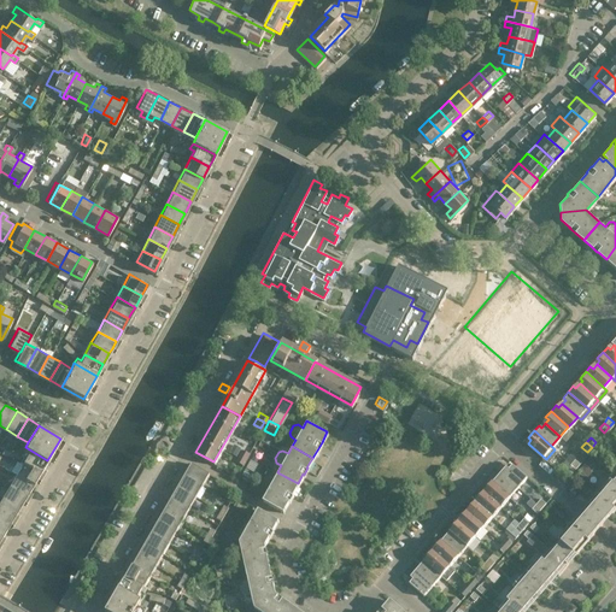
[(40,472),(44,465),(47,460),(25,447),(22,453),(25,455),(22,462),(40,472)]
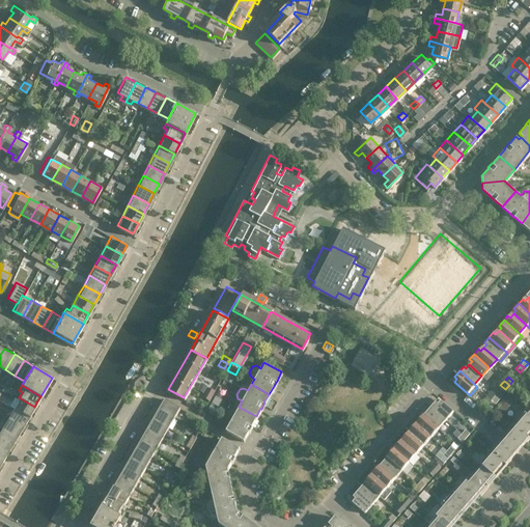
[(204,389),(211,393),(214,388),(206,385),(204,389)]
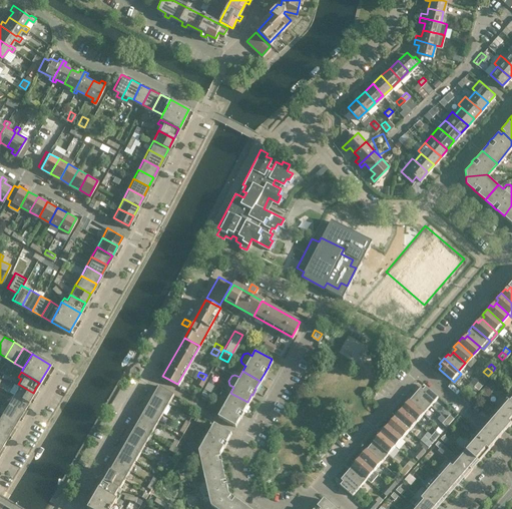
[(203,380),(197,376),(194,381),(200,385),(203,380)]
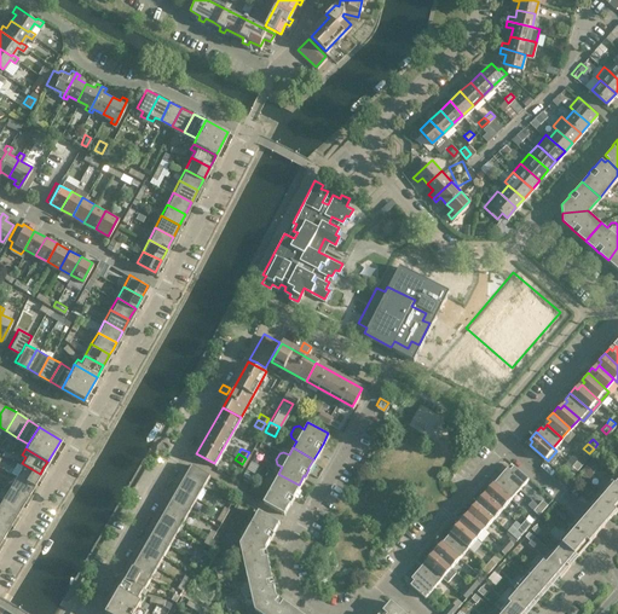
[(576,458),(571,463),(577,468),(582,462),(576,458)]
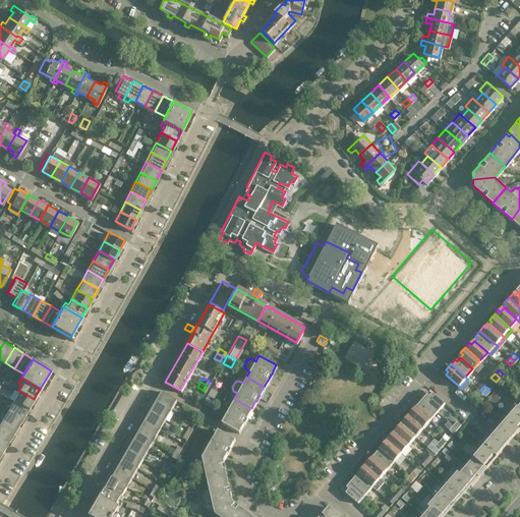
[(27,408),(31,404),(34,399),(18,390),(13,399),(27,408)]
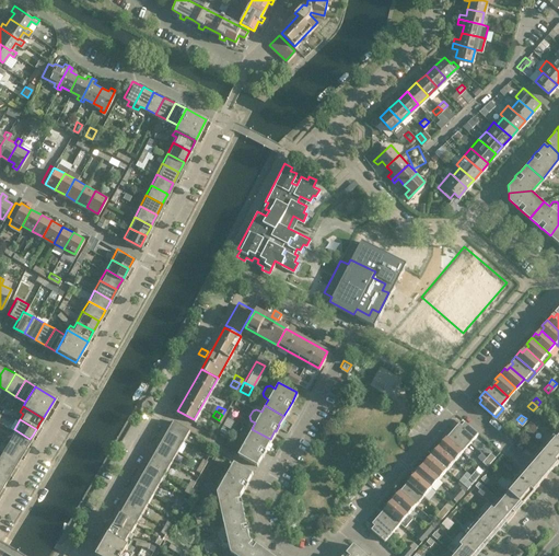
[(173,419),(170,425),(167,428),(184,438),(189,428),(173,419)]
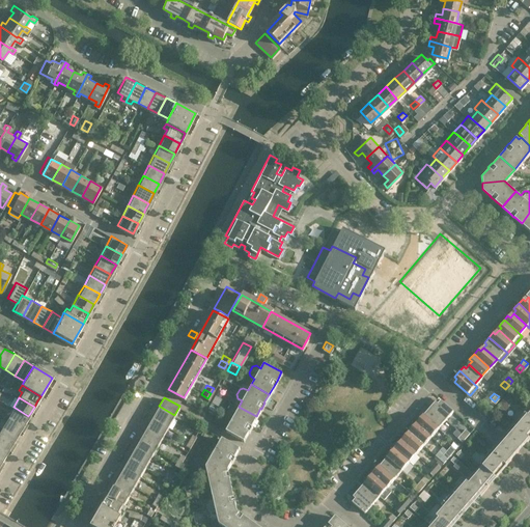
[(437,401),(435,399),(430,405),(445,417),(452,409),(440,397),(437,401)]
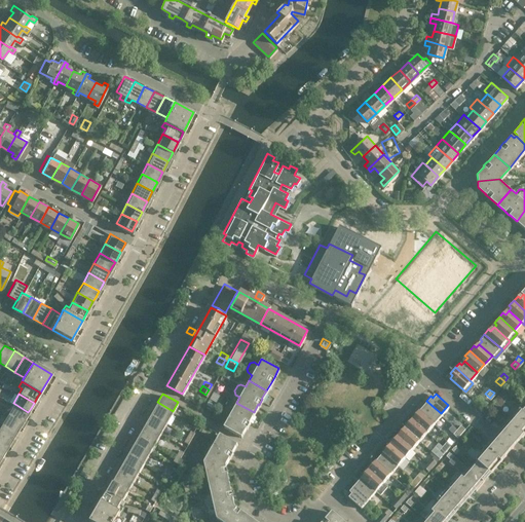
[(482,398),(486,402),(490,398),(485,394),(482,398)]
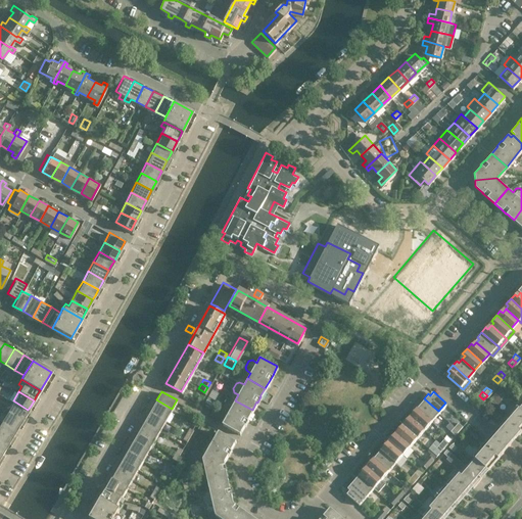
[(521,397),(495,429),(488,437),(452,480),(448,478),(433,496),(436,498),(417,518),(442,518),(444,518),(442,516),(445,511),(443,509),(449,503),(452,505),(461,494),(458,492),(464,486),(466,487),(470,483),(472,485),(481,475),(478,473),(484,467),(486,469),(491,463),(489,461),(495,455),(497,457),(510,441),(521,429),(519,427),(521,423),(521,397)]
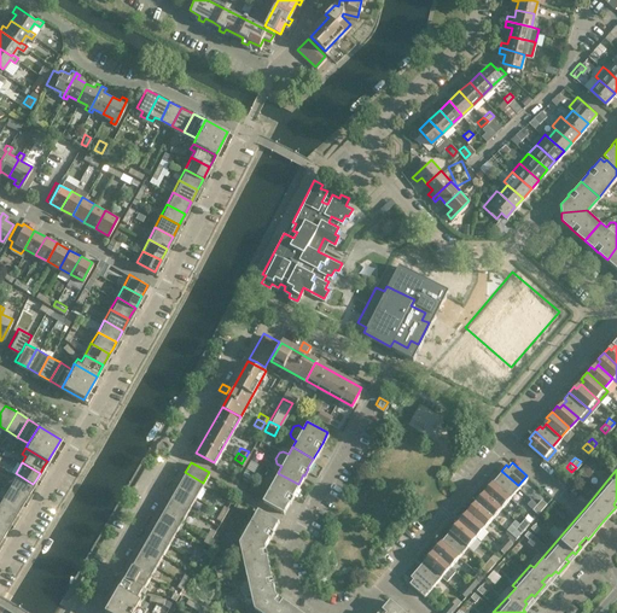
[(495,477),(499,479),(495,483),(510,496),(518,485),(501,471),(495,477)]
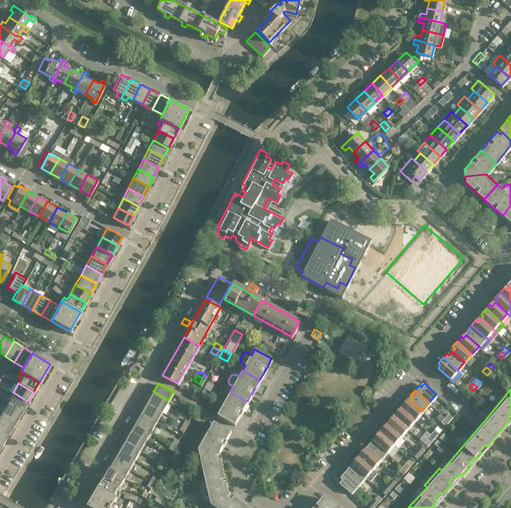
[(153,391),(150,397),(147,401),(162,409),(168,400),(153,391)]
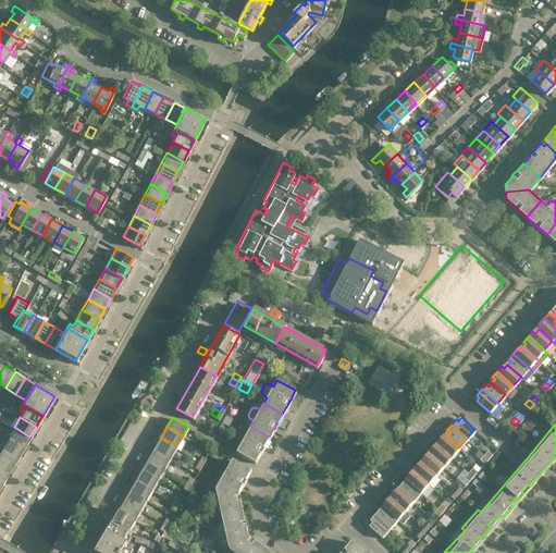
[(24,446),(27,441),(29,437),(14,427),(8,437),(24,446)]
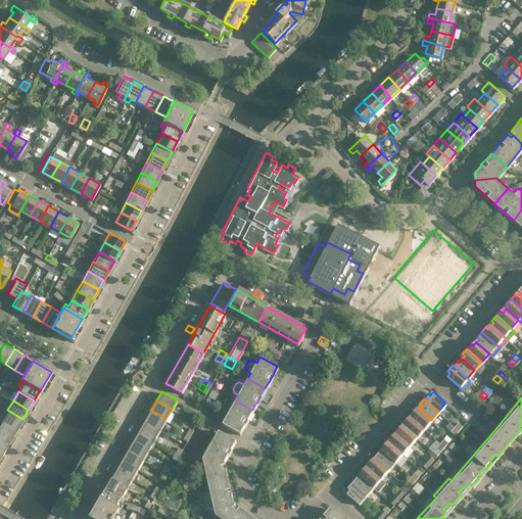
[(222,423),(234,429),(238,431),(242,423),(245,424),(248,419),(247,419),(252,410),(235,400),(222,423)]
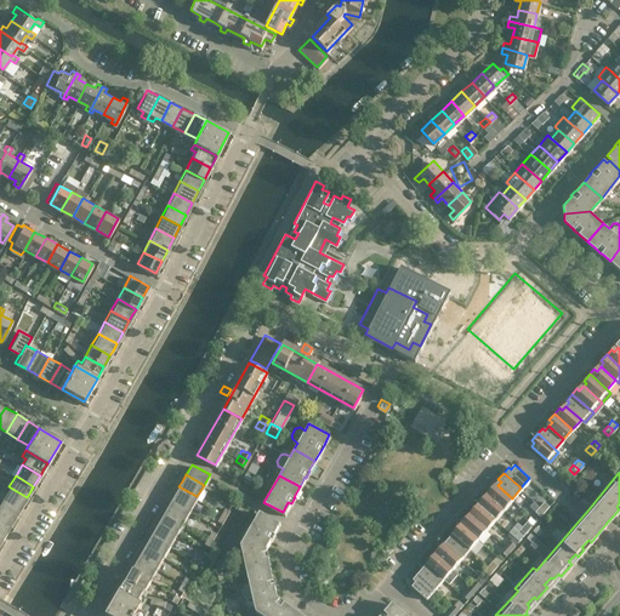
[(494,489),(491,486),(485,492),(504,508),(512,498),(498,485),(494,489)]
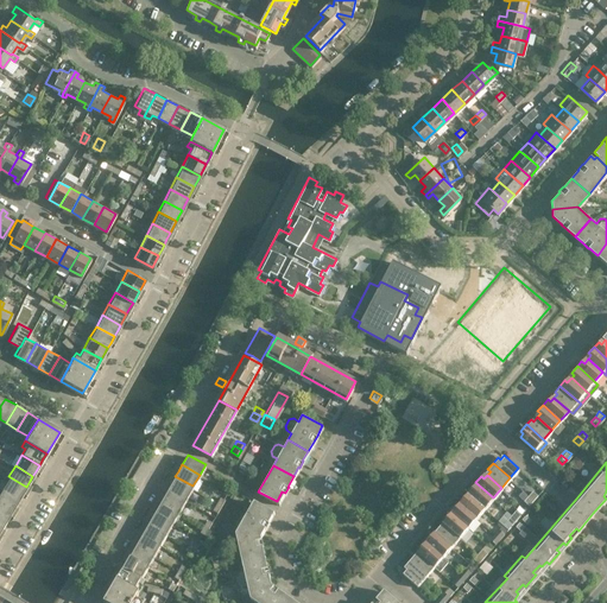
[(19,497),(23,493),(26,487),(8,476),(1,488),(19,497)]
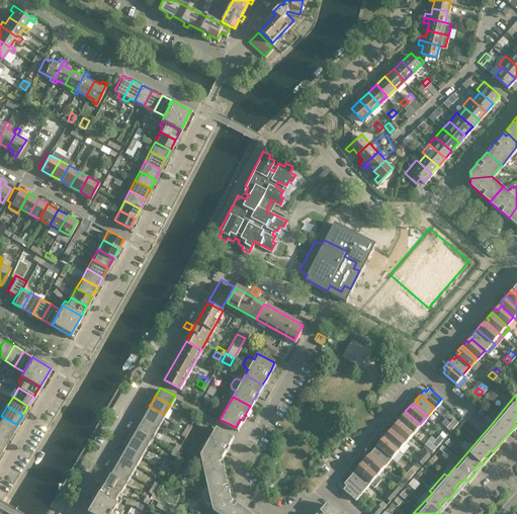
[(149,406),(146,412),(144,415),(159,424),(164,414),(149,406)]
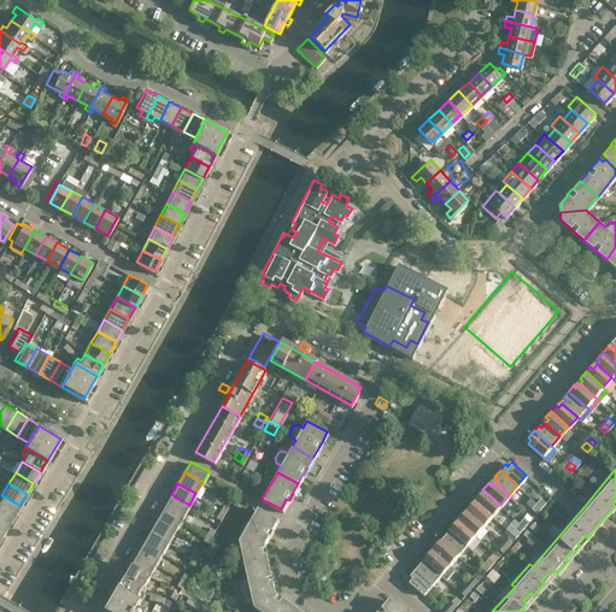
[(477,495),(480,498),(476,501),(492,515),(500,505),(482,489),(477,495)]
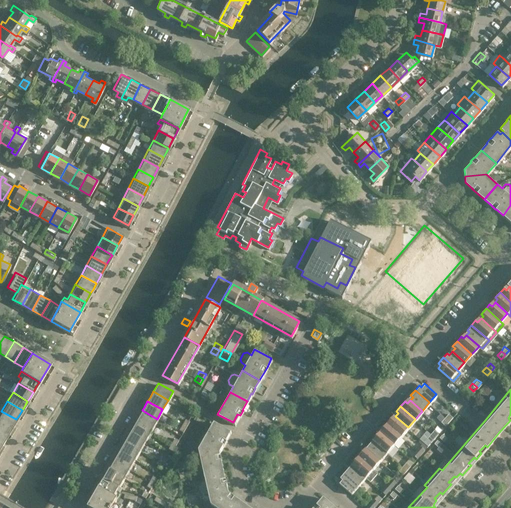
[(142,410),(139,415),(136,420),(151,429),(157,419),(142,410)]
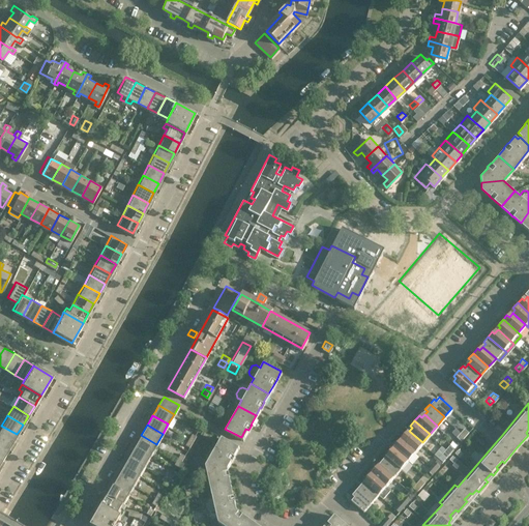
[(0,437),(10,444),(15,439),(17,434),(1,426),(0,427),(0,437)]
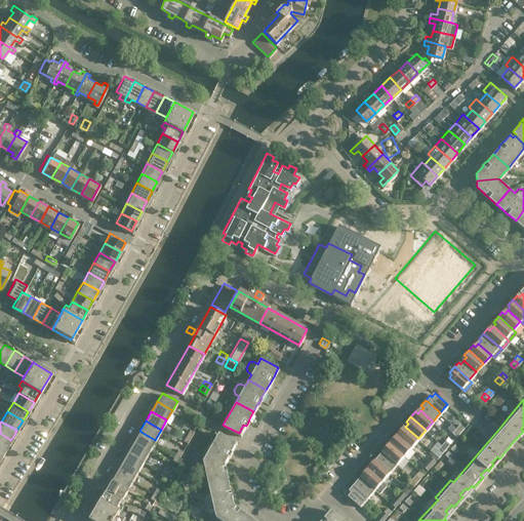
[(459,422),(455,426),(459,430),(464,426),(459,422)]
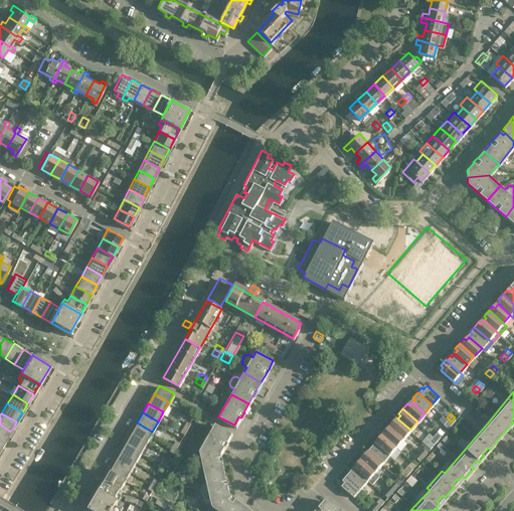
[(448,426),(451,421),(447,417),(443,422),(448,426)]
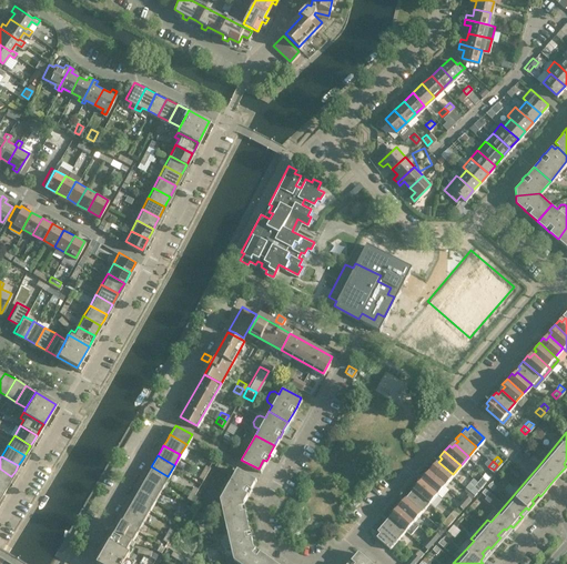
[(436,465),(434,463),(428,469),(445,483),(453,474),(438,462),(436,465)]
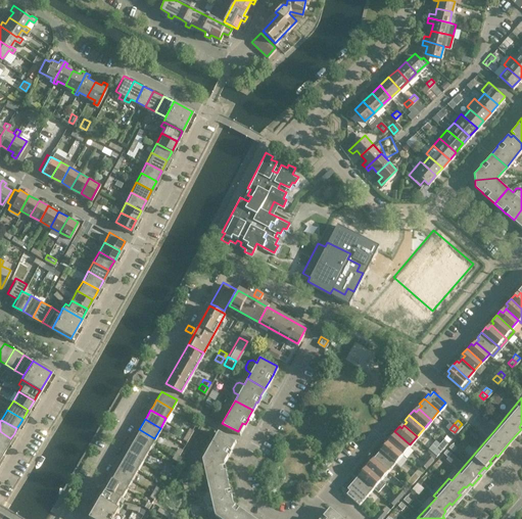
[(139,429),(136,435),(134,438),(149,447),(154,438),(139,429)]
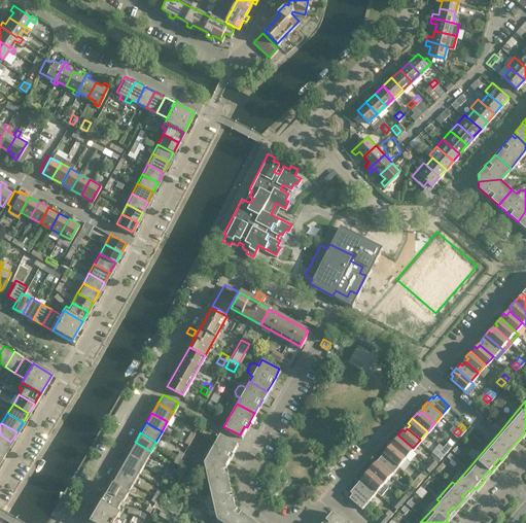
[(233,452),(231,451),(236,442),(220,432),(215,442),(208,454),(225,464),(230,457),(233,452)]
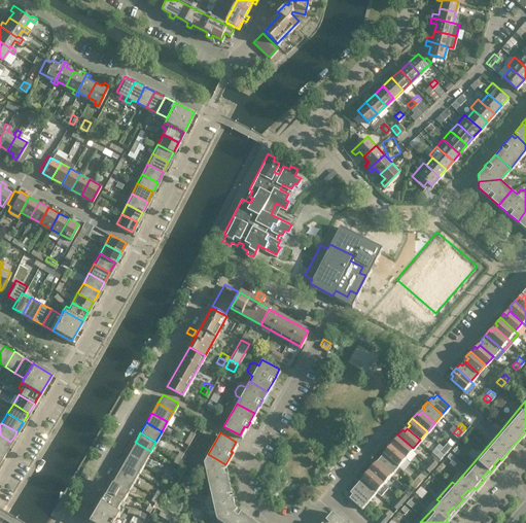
[(0,448),(5,451),(7,447),(10,442),(0,434),(0,448)]
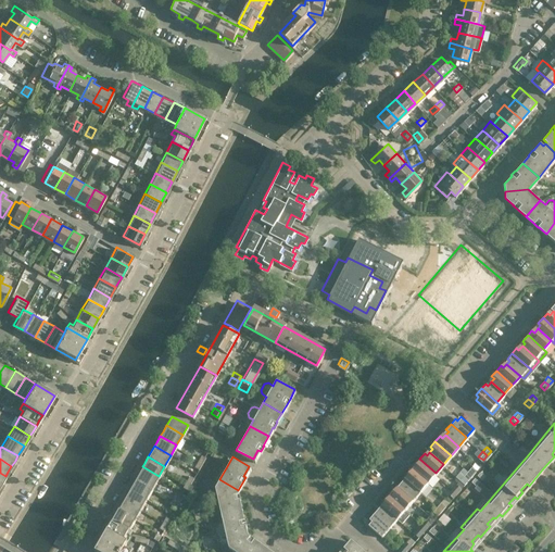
[(415,464),(417,466),(414,471),(427,481),(436,473),(419,459),(415,464)]
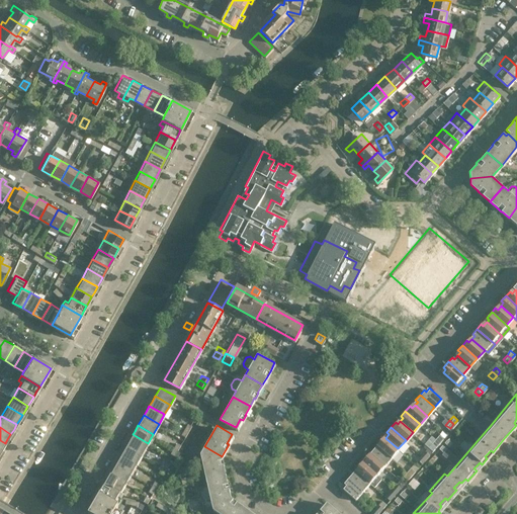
[(438,432),(435,437),(439,441),(443,436),(438,432)]
